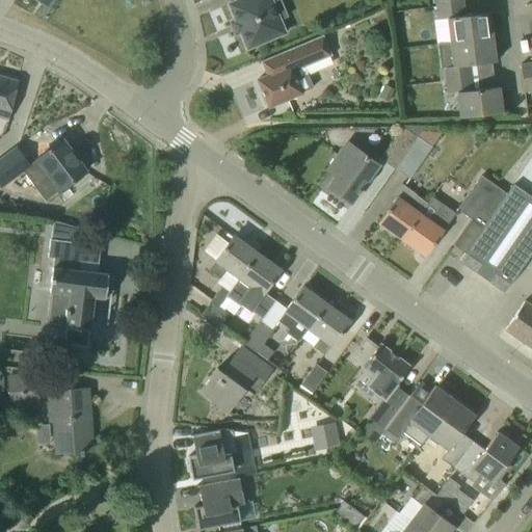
[(247,49),(266,41),(286,32),(281,20),(288,17),(281,0),(273,0),(272,1),(272,0),(237,0),(229,4),(236,22),(237,21),(241,30),(240,31),(247,49)]
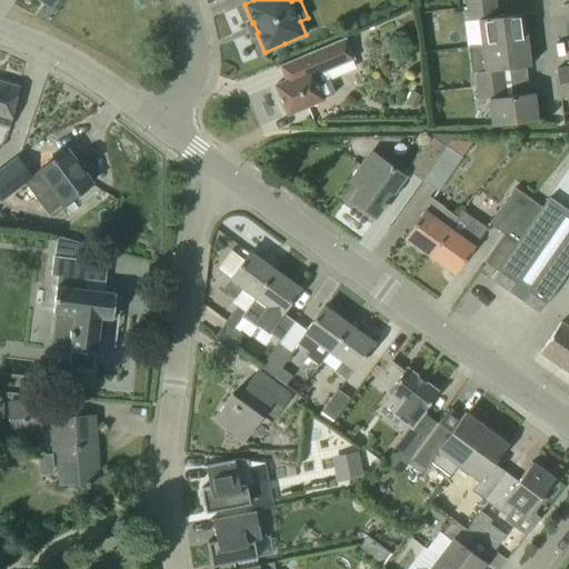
[(481,46),(526,39),(522,13),(497,17),(495,3),(466,7),(468,20),(478,19),(481,46)]
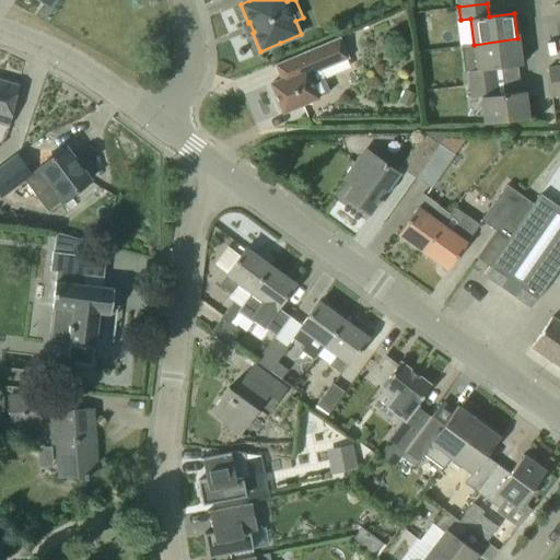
[(280,80),(270,84),(275,92),(276,95),(275,98),(278,108),(281,109),(282,113),(317,98),(317,97),(329,92),(324,79),(350,68),(347,59),(349,58),(340,36),(273,65),(280,80)]
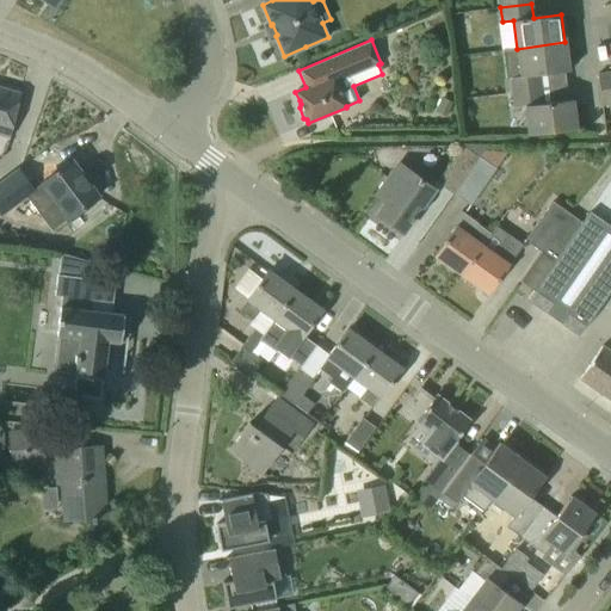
[(511,92),(542,88),(541,74),(568,71),(565,42),(517,49),(520,75),(510,78),(511,92)]
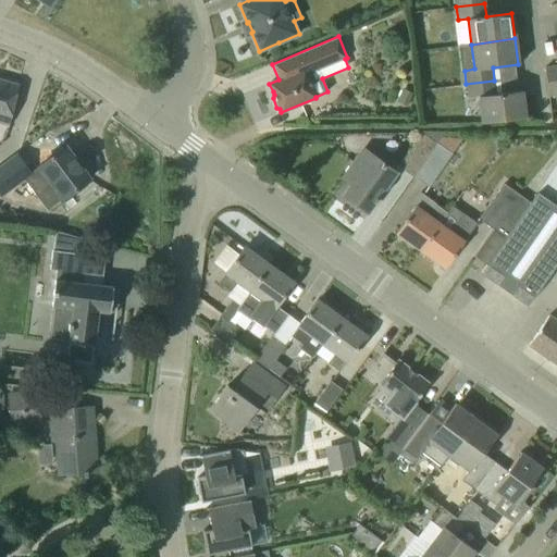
[(556,39),(555,40),(556,57),(556,65),(544,67),(548,96),(556,95),(556,39)]
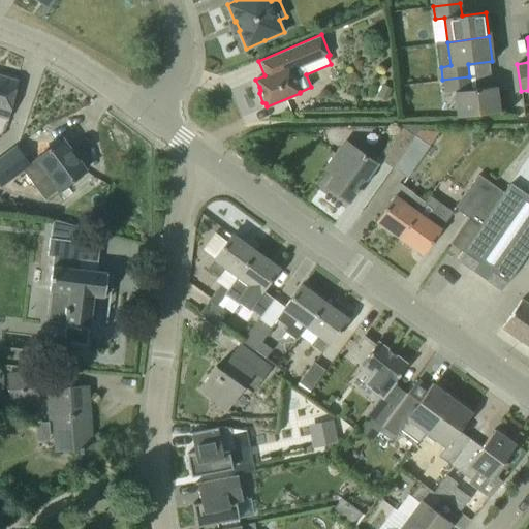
[(18,81),(0,75),(0,116),(6,118),(18,81)]
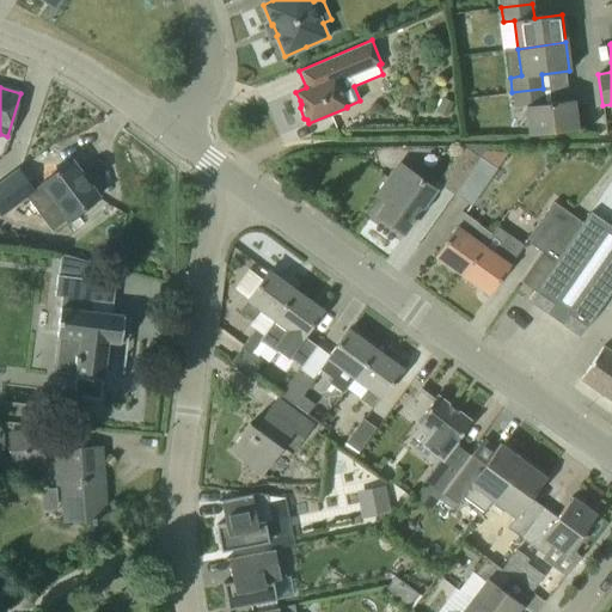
[(512,92),(514,108),(525,106),(528,135),(577,129),(574,99),(545,103),(543,89),(512,92)]
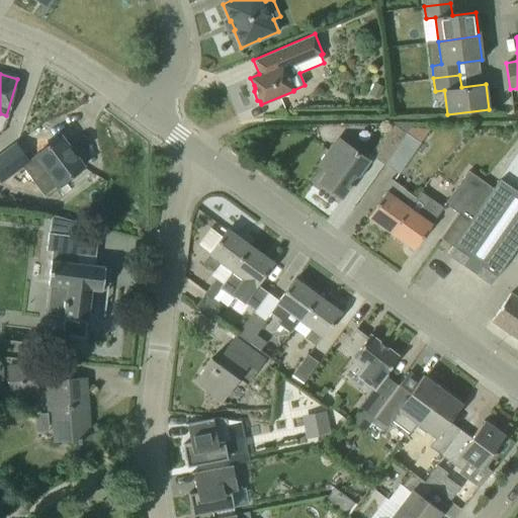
[(370,155),(384,164),(412,125),(412,123),(392,123),(370,155)]
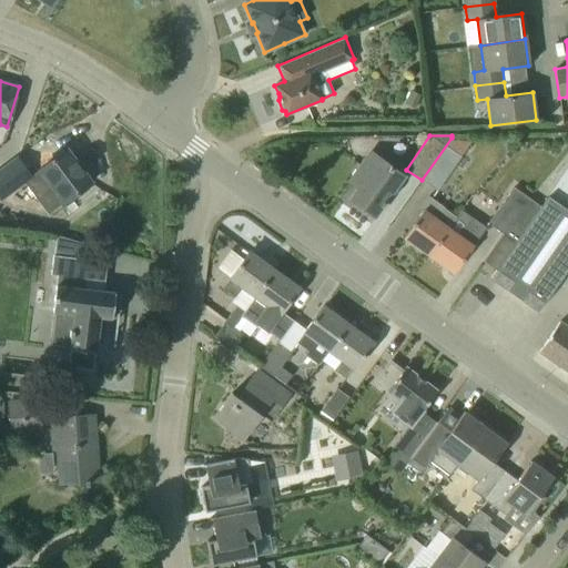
[(468,138),(452,138),(422,180),(437,191),(470,142),(468,140),(468,138)]
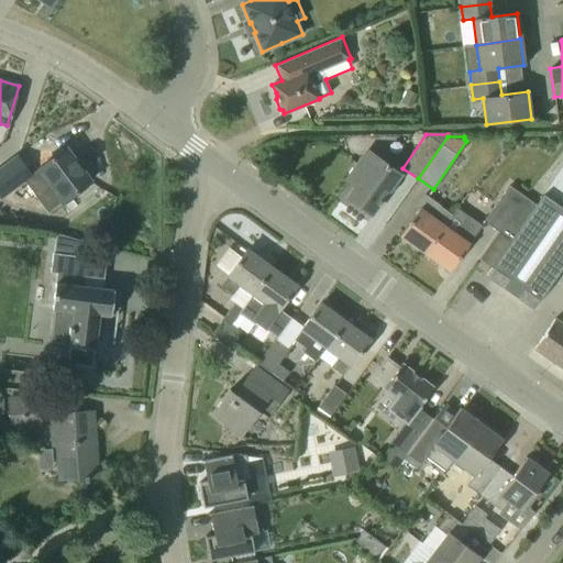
[(65,148),(47,162),(41,166),(53,183),(35,196),(45,210),(63,197),(65,199),(89,181),(65,148)]
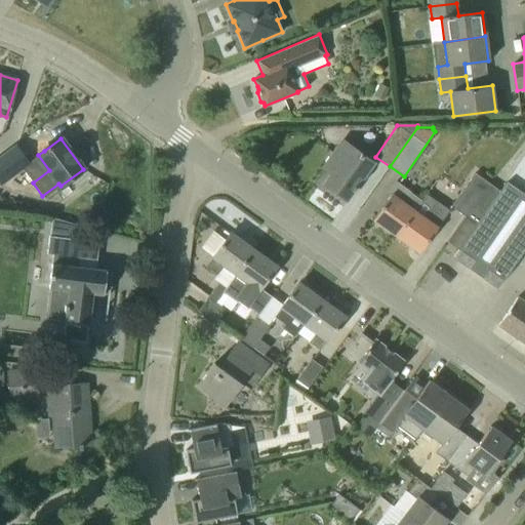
[(355,187),(372,162),(342,140),(334,151),(323,168),(327,170),(329,169),(333,171),(324,184),(346,200),(352,191),(353,192),(356,188),(355,187)]
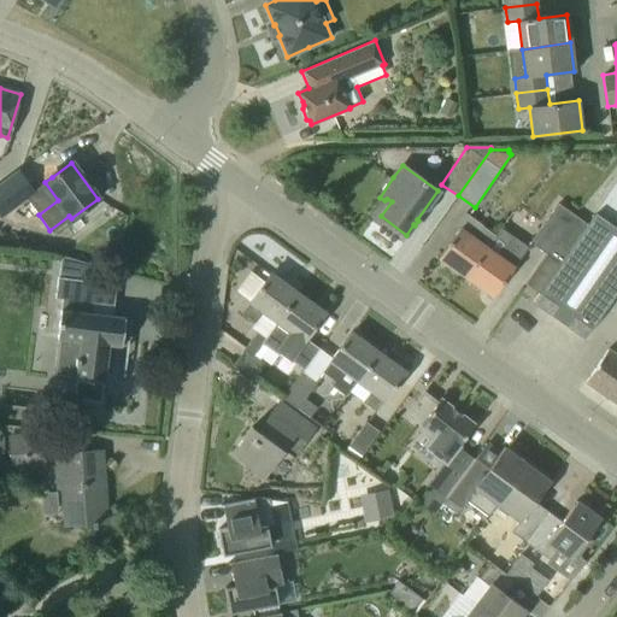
[(616,219),(616,169),(595,209),(616,219)]
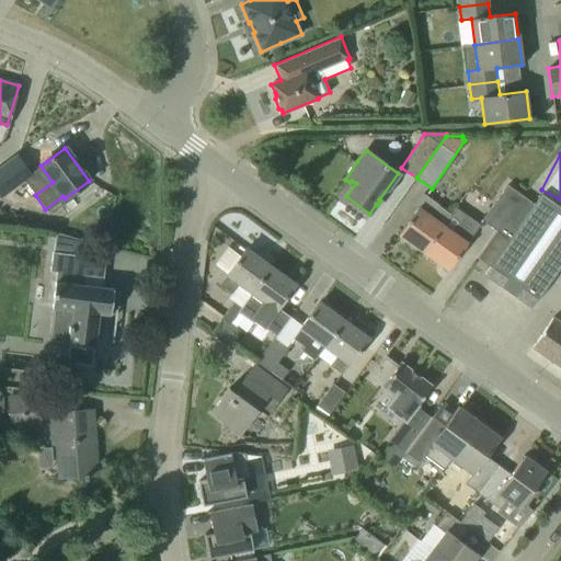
[(0,194),(1,196),(31,176),(16,157),(0,169),(0,194)]
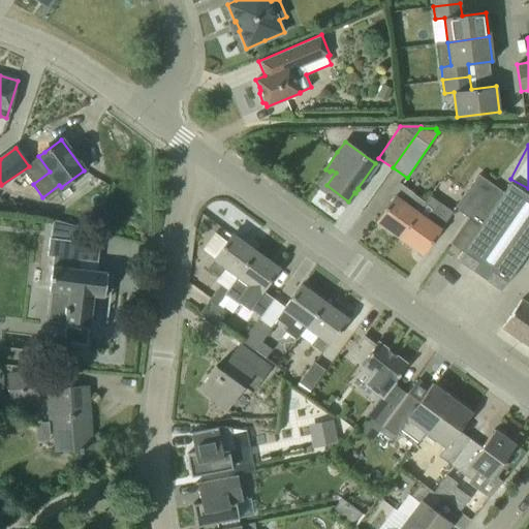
[(503,193),(478,175),(455,208),(479,226),(503,193)]
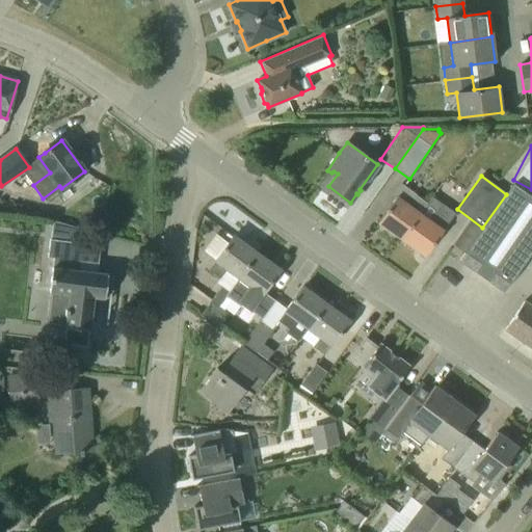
[(390,206),(377,222),(389,231),(390,233),(396,237),(398,237),(401,239),(420,214),(427,204),(415,194),(400,184),(393,194),(396,196),(390,206)]
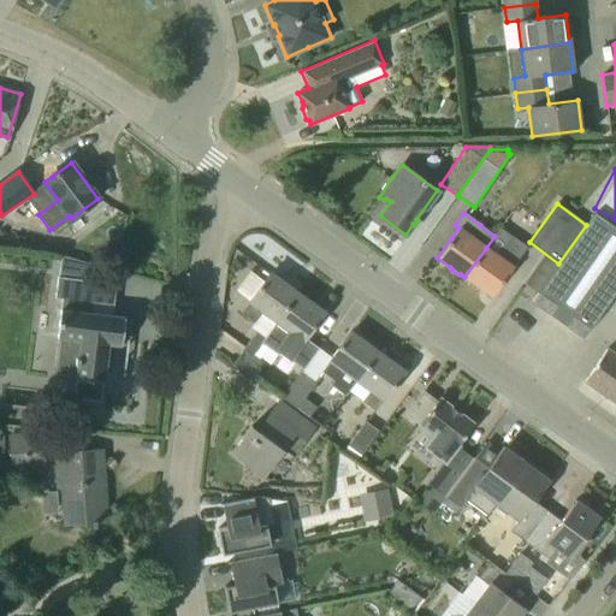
[(615,227),(594,213),(586,225),(558,264),(532,301),(584,337),(615,292),(615,227)]
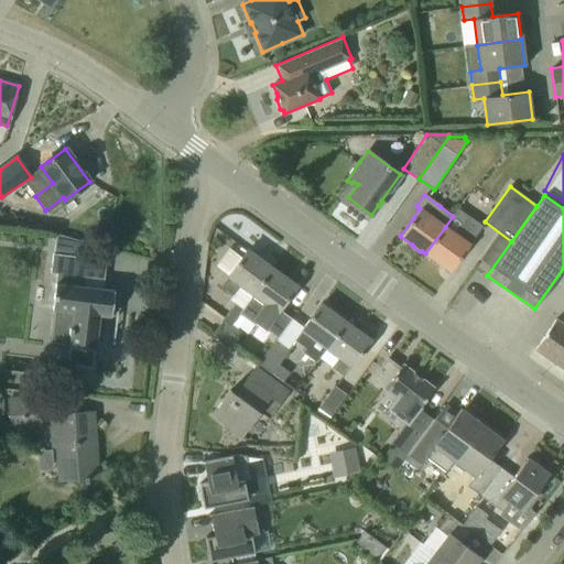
[(454,234),(445,227),(425,253),(449,271),(481,227),(467,216),(454,234)]
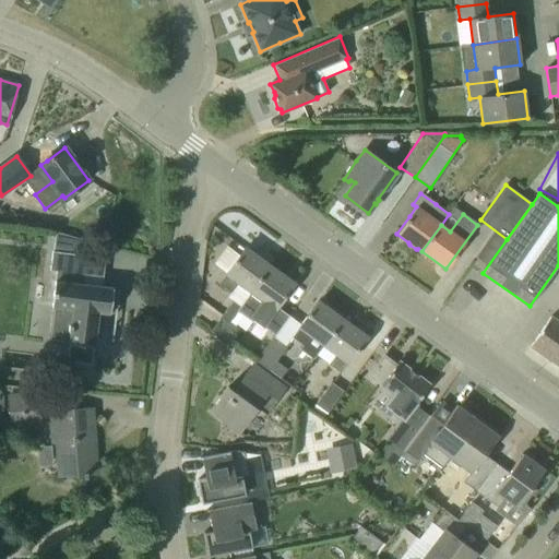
[(55,232),(49,271),(56,272),(51,306),(73,309),(67,361),(92,365),(95,337),(102,339),(105,312),(110,313),(114,288),(83,285),(84,273),(80,272),(84,240),(83,239),(56,232),(55,232)]
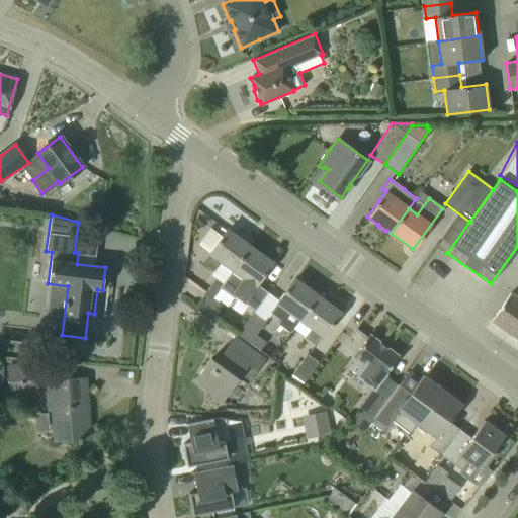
[(222,261),(233,269),(249,247),(227,230),(209,253),(202,263),(214,272),(222,261)]
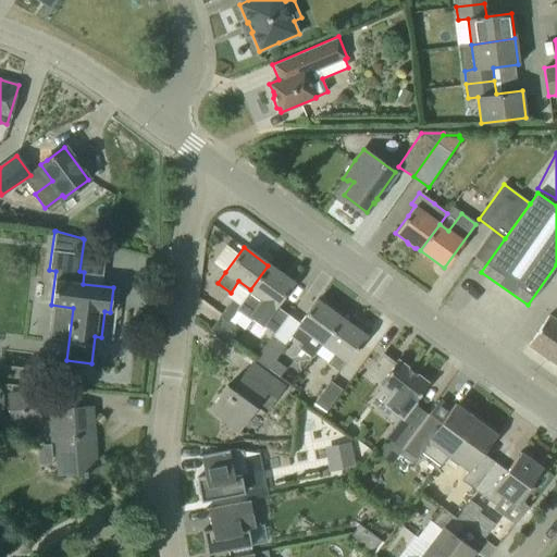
[(268,265),(250,289),(239,305),(235,310),(236,310),(252,322),(254,320),(273,334),(274,332),(287,313),(276,306),(293,283),(268,265)]
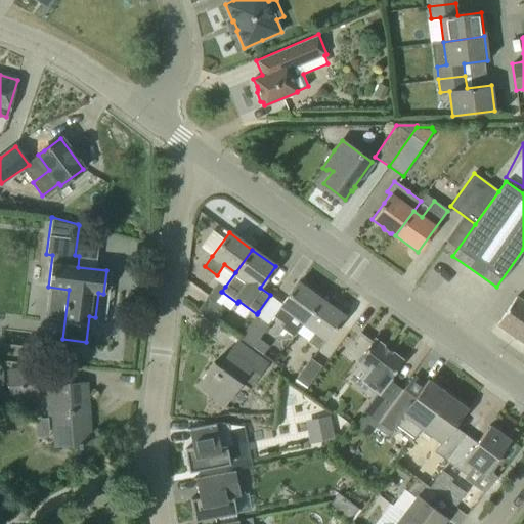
[(222,292),(221,292),(225,287),(218,281),(199,308),(216,321),(224,309),(215,302),(222,292)]
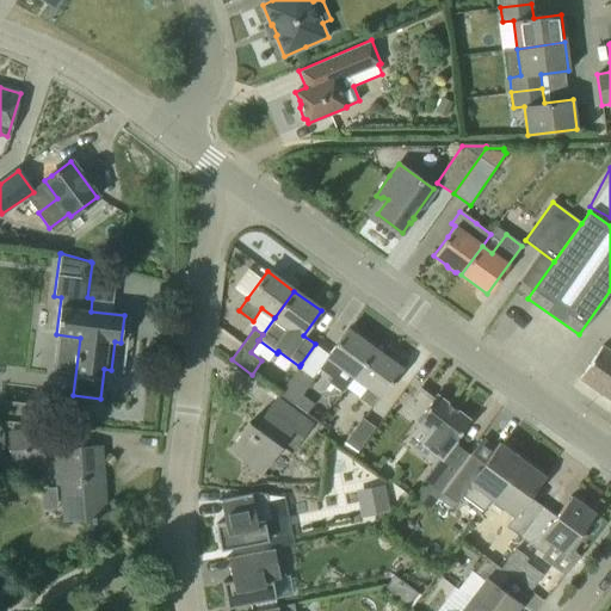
[(341,393),(355,376),(374,350),(346,329),(319,368),(332,377),(327,382),(341,393)]
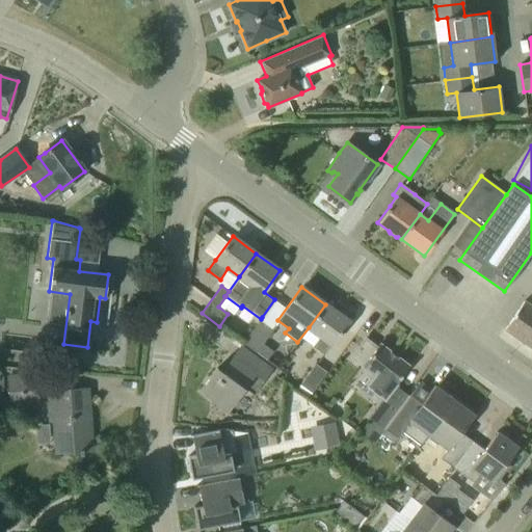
[(504,329),(531,348),(531,307),(524,301),(516,312),(504,329)]
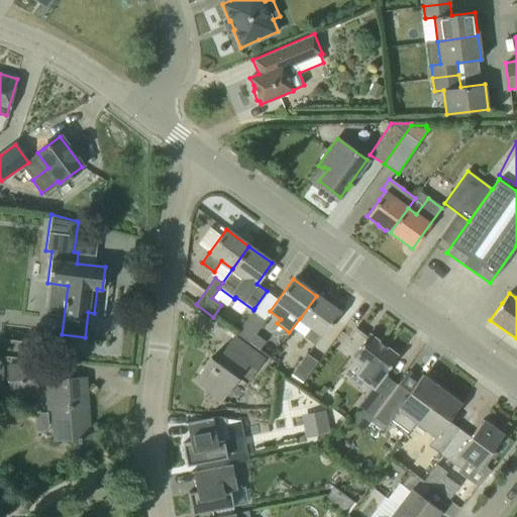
[(300,318),(312,326),(305,336),(315,344),(339,312),(316,296),(300,318)]
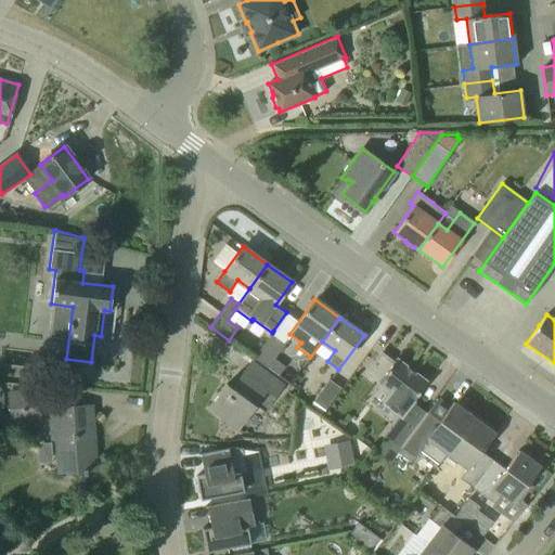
[(273,331),(272,333),(254,358),(268,368),(287,340),(273,331)]
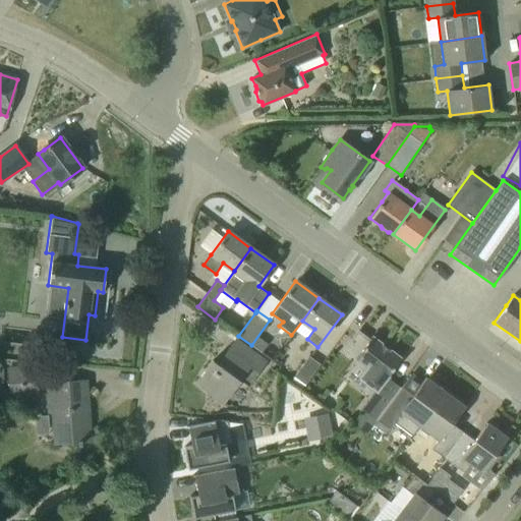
[(369,340),(358,331),(344,349),(367,367),(358,379),(363,384),(360,388),(370,395),(360,408),(375,419),(400,387),(387,378),(401,358),(371,337),(369,340)]
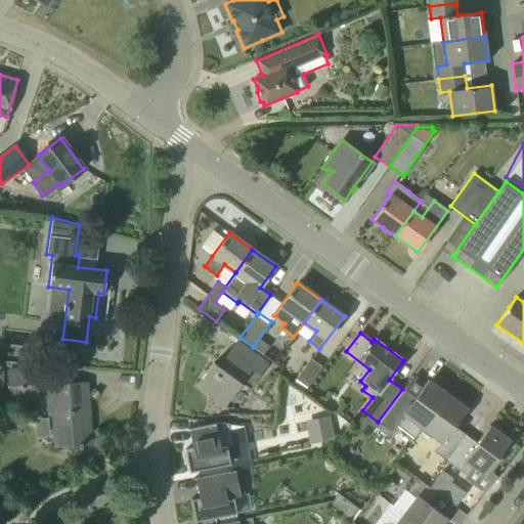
[(267,364),(236,342),(226,354),(227,355),(228,353),(231,355),(221,368),(213,362),(197,386),(224,405),(242,383),(250,389),(267,364)]
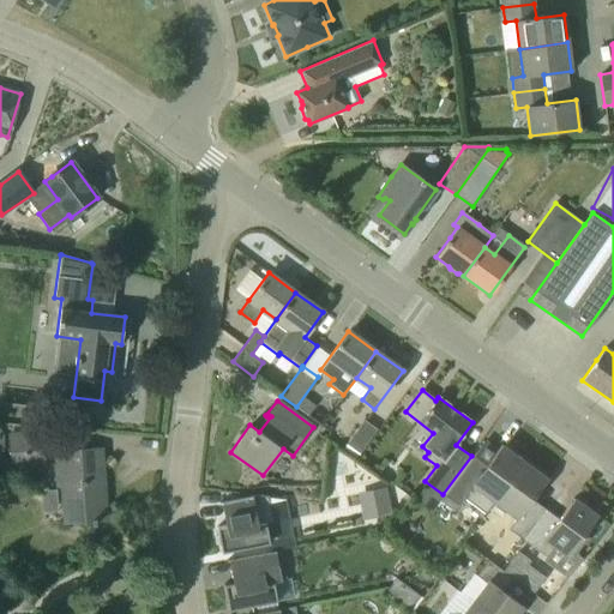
[(365,420),(347,443),(360,452),(377,429),(365,420)]
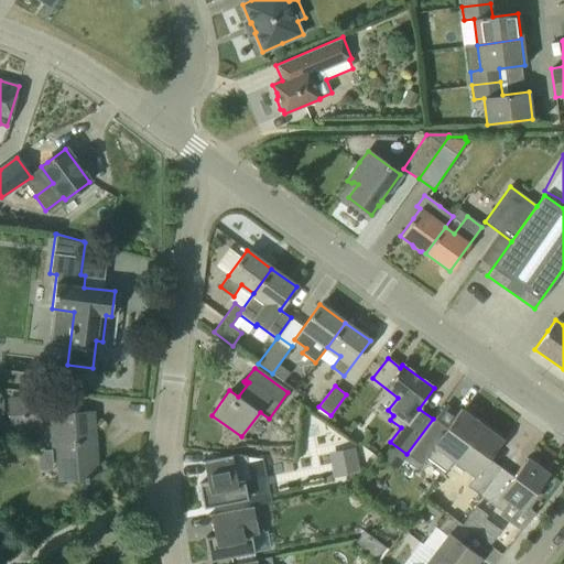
[(9,433),(40,431),(38,399),(7,400),(9,433)]
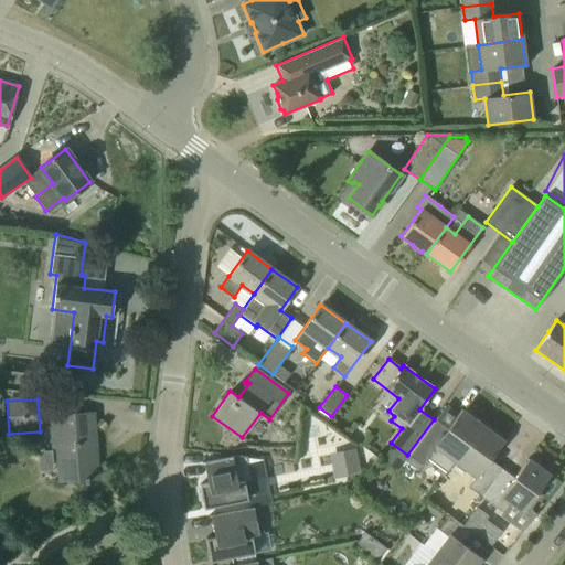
[(414,447),(404,460),(418,470),(427,458),(447,472),(455,462),(484,422),(467,408),(465,412),(460,409),(459,411),(460,411),(458,414),(446,405),(422,437),(414,447)]
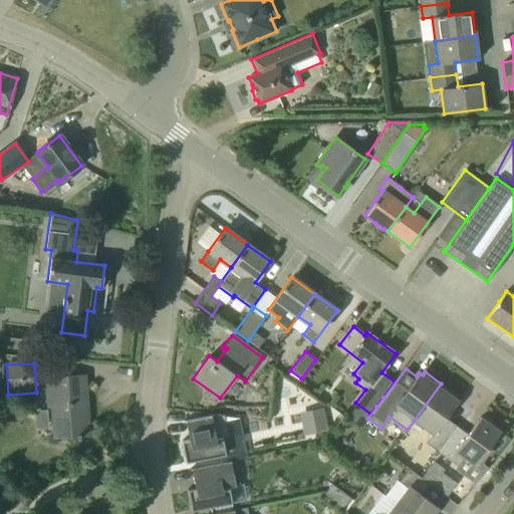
[(84,375),(64,377),(46,378),(48,406),(52,406),(54,438),(76,436),(76,439),(80,439),(79,436),(80,436),(79,419),(87,418),(84,375)]
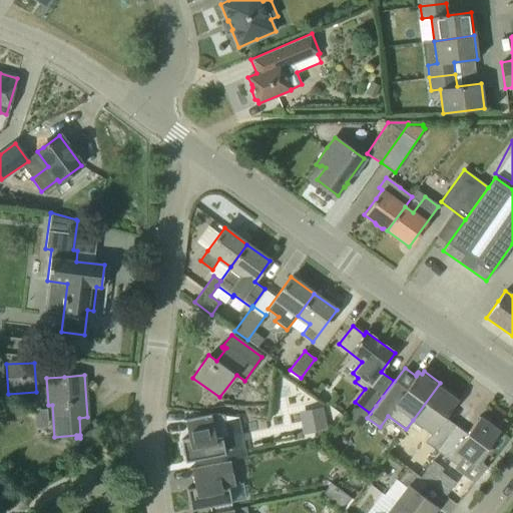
[(425,442),(437,451),(455,426),(455,425),(451,430),(441,422),(456,402),(458,401),(454,398),(456,395),(440,383),(413,420),(432,433),(425,442)]
